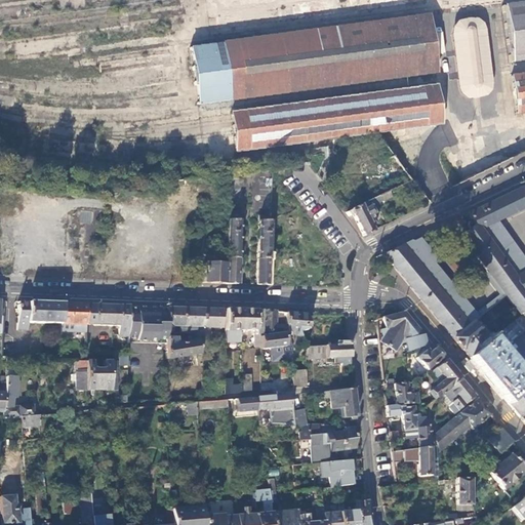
[(508,49),(510,63),(524,61),(524,1),(501,5),(508,33),(508,49)]
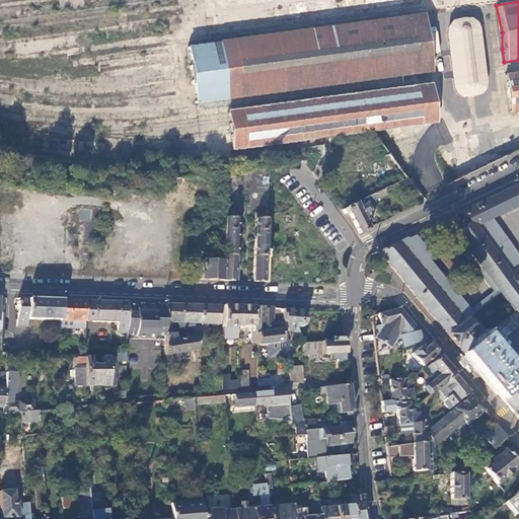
[(198,103),(433,71),(425,16),(190,48),(198,103)]
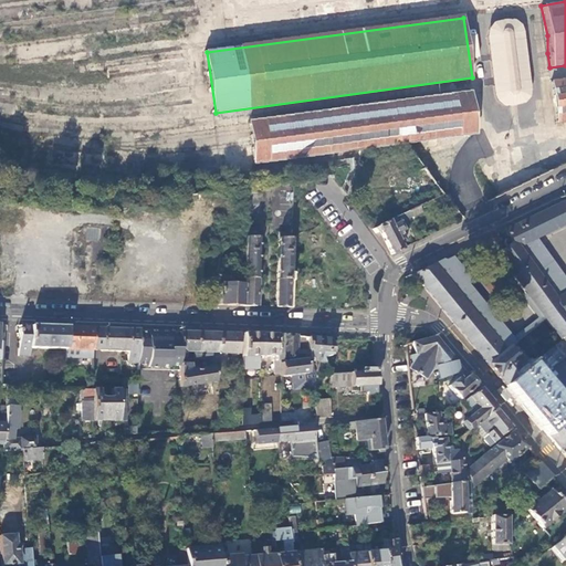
[(505,18),(496,21),(491,28),(489,37),(496,93),(500,101),(506,106),(515,106),(524,103),(527,102),(532,96),(533,86),(526,31),(523,23),(515,19),(505,18)]
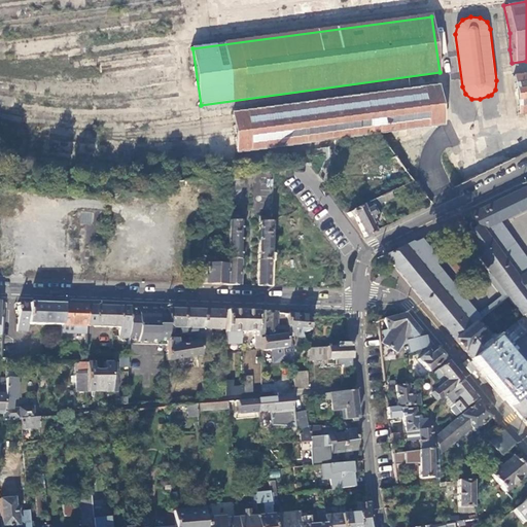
[(526,72),(515,74),(520,113),(526,111),(526,72)]
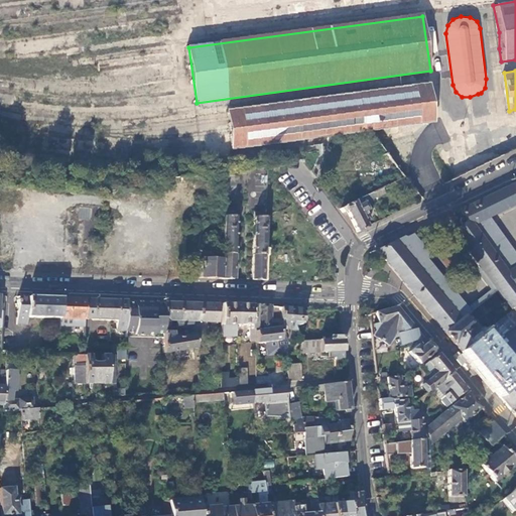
[(390,127),(434,122),(430,95),(429,83),(226,109),(227,119),(230,135),(231,148),(236,151),(233,160),(332,148),(330,136),(390,127)]
